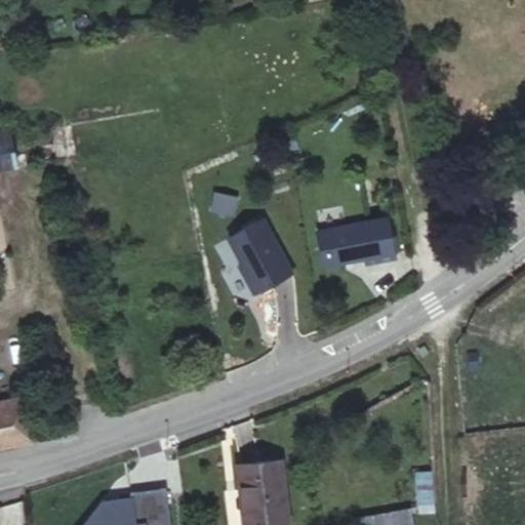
[(71,122),(9,132),(16,164),(78,155),(71,122)]
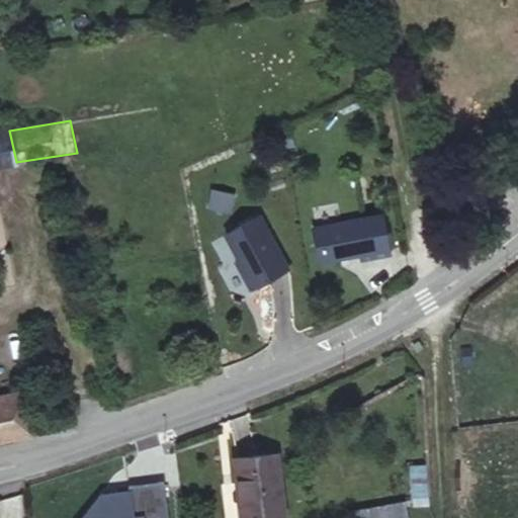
[(9,131),(0,132),(0,164),(16,162),(9,131)]
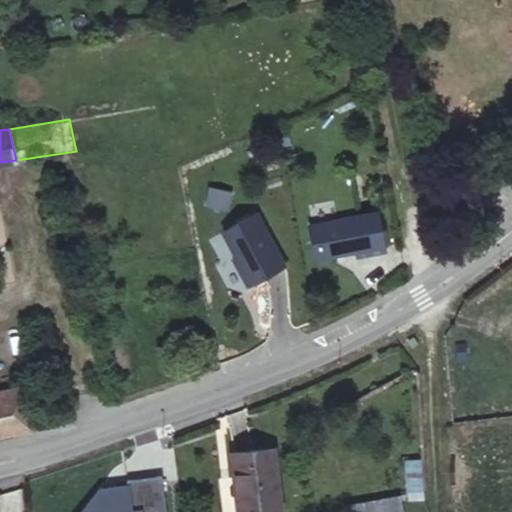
[(381,203),(312,220),(319,250),(359,241),(360,246),(389,238),(381,203)]
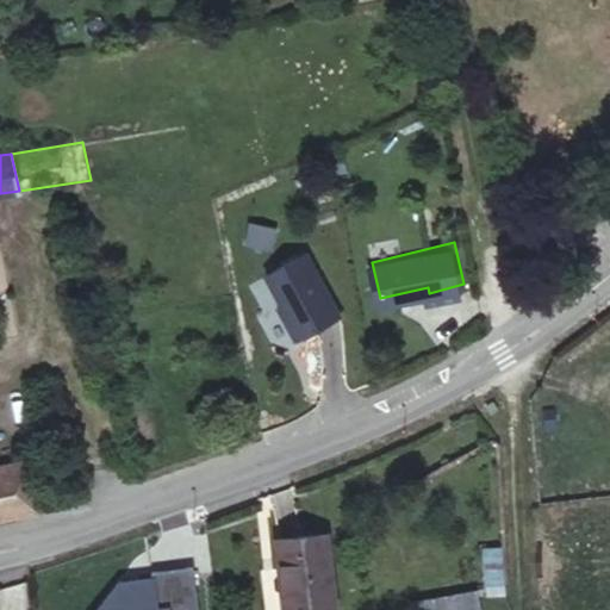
[(337,312),(294,255),(262,279),(282,306),(288,313),(284,317),(300,340),(337,312)]
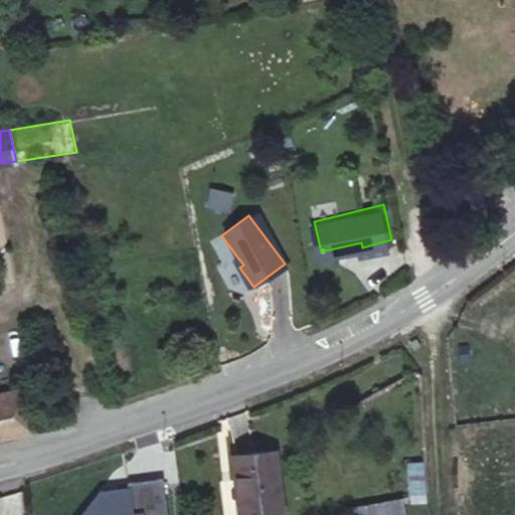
[(238,259),(234,262),(239,268),(243,265),(238,259)]
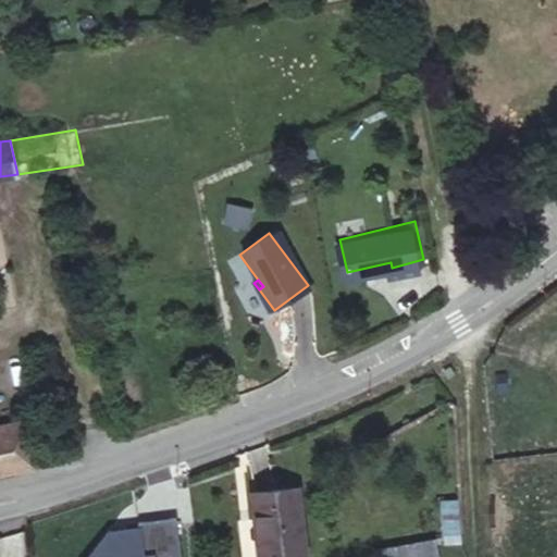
[(0,474),(37,471),(34,425),(0,430),(0,474)]
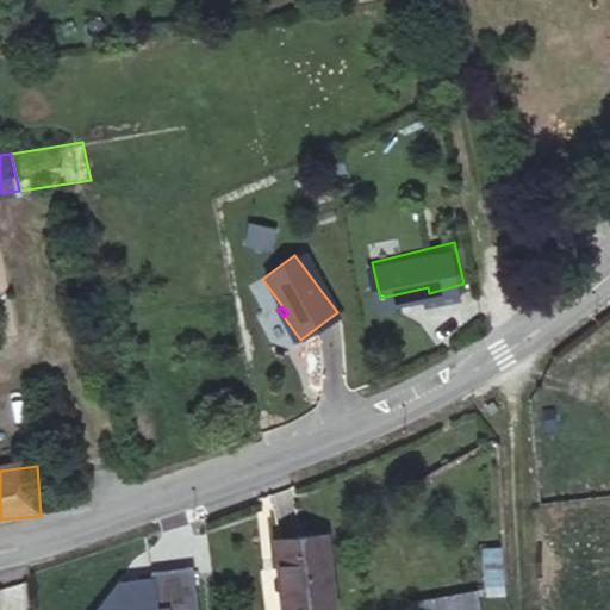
[(304,609),(334,605),(323,526),(267,534),(278,609),(304,609)]
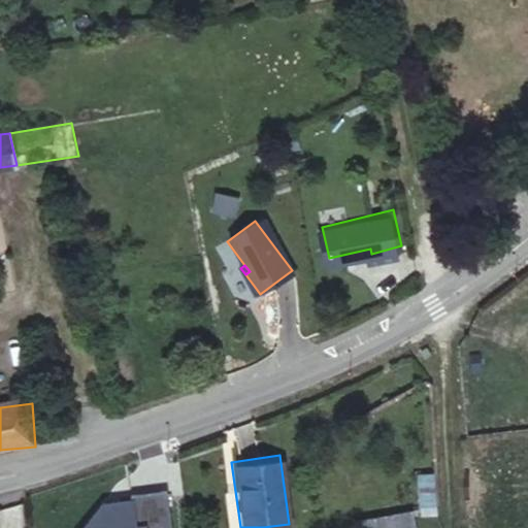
[(102,503),(98,509),(84,527),(83,527),(170,527),(166,490),(130,494),(131,499),(118,501),(102,503)]
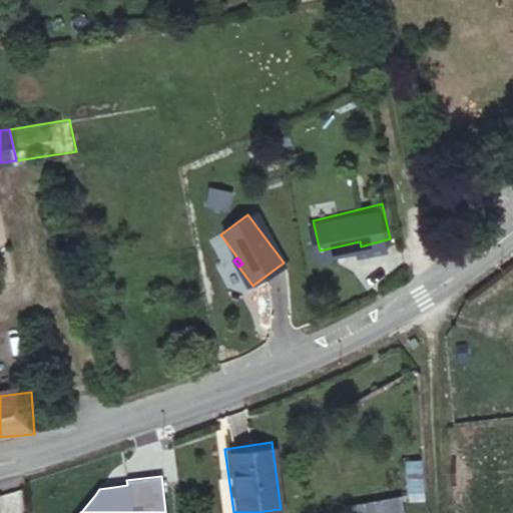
[(400,512),(398,494),(340,504),(341,512),(400,512)]
